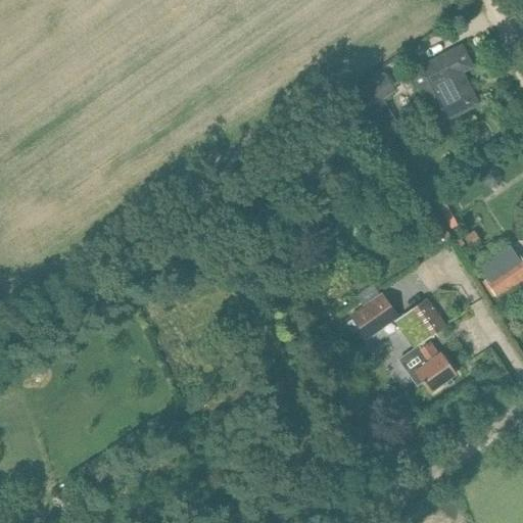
[(471,66),(461,47),(411,73),(437,124),(477,103),(461,73),(471,66)]
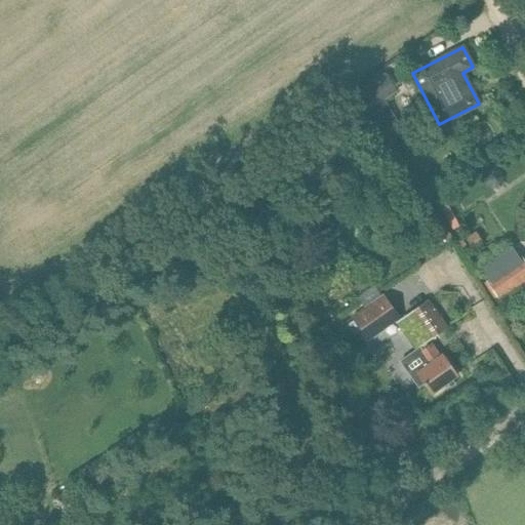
[(353,92),(385,144),(404,131),(385,99),(398,91),(387,72),(353,92)]
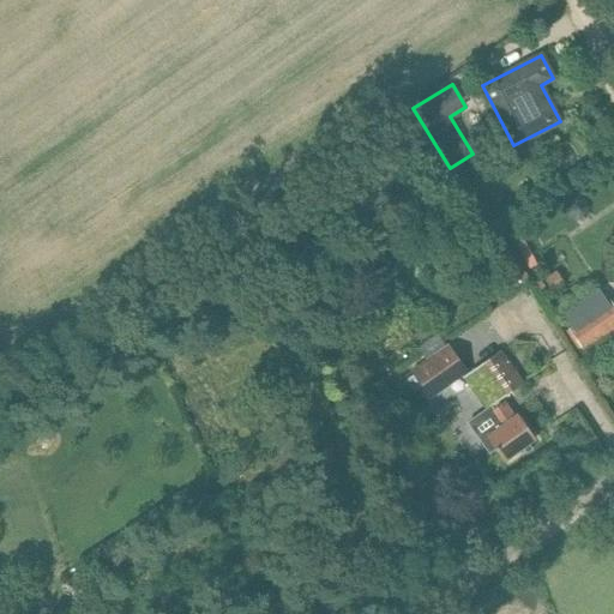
[(613,326),(613,302),(611,299),(607,301),(600,288),(564,312),(572,325),(567,327),(582,349),(587,347),(613,326)]
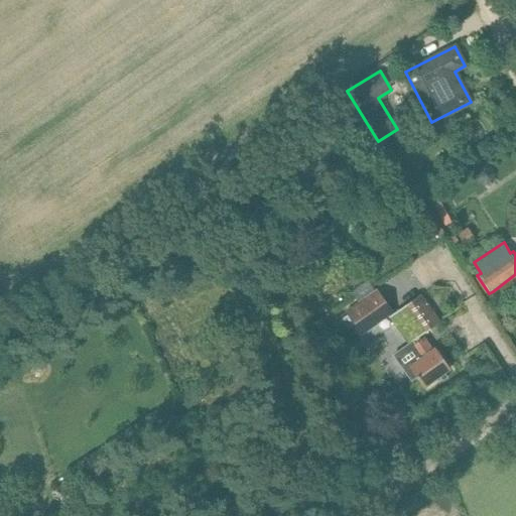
[(376,289),(345,311),(361,335),(393,312),(376,289)]
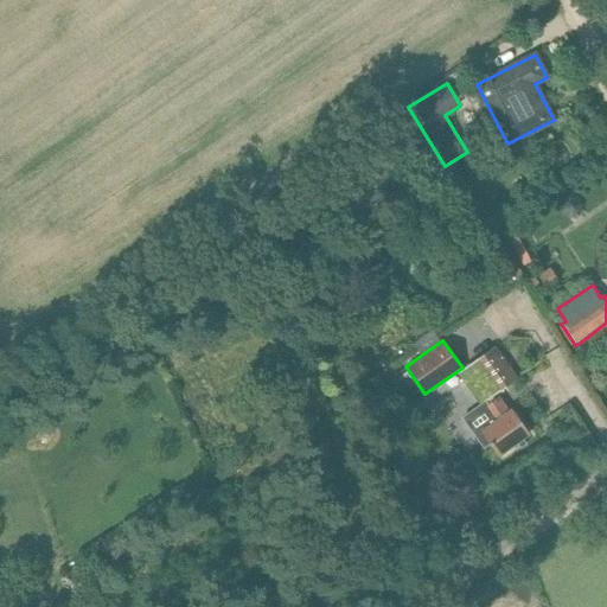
[(528,434),(510,409),(509,410),(498,396),(496,398),(493,394),(517,377),(496,347),(458,374),(479,404),(485,401),(487,404),(484,407),(491,419),(494,422),(481,432),(498,455),(528,434)]
